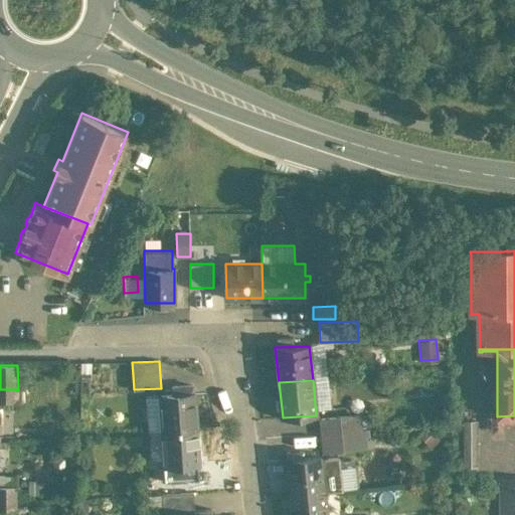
[(192,385),(173,386),(173,394),(160,395),(163,431),(197,428),(194,393),(192,393),(192,385)]
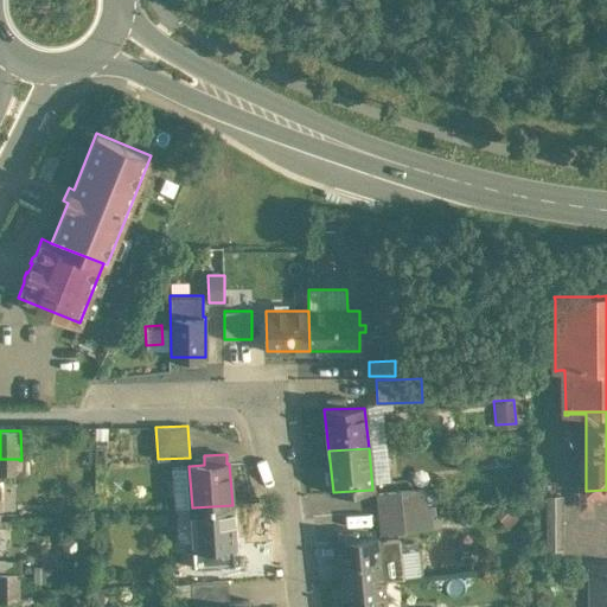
[(19,459),(0,459),(0,473),(19,473),(19,460),(19,459)]
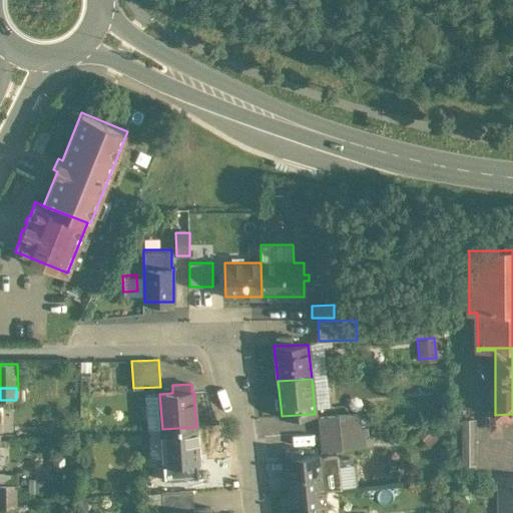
[(512,414),(495,415),(495,412),(488,411),(488,435),(500,435),(500,423),(512,423),(512,414)]
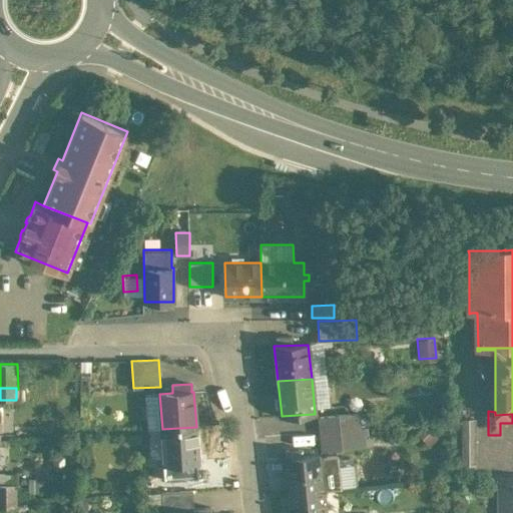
[(358,413),(346,414),(347,430),(360,429),(358,413)]
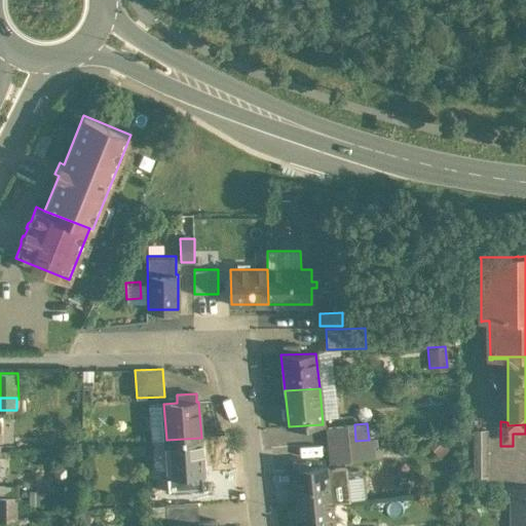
[(354,424),(328,427),(329,444),(355,441),(354,424)]
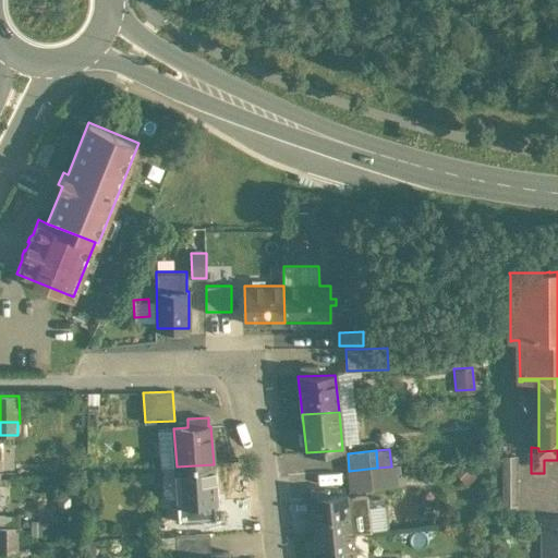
[(518,505),(517,455),(502,455),(502,505),(518,505)]
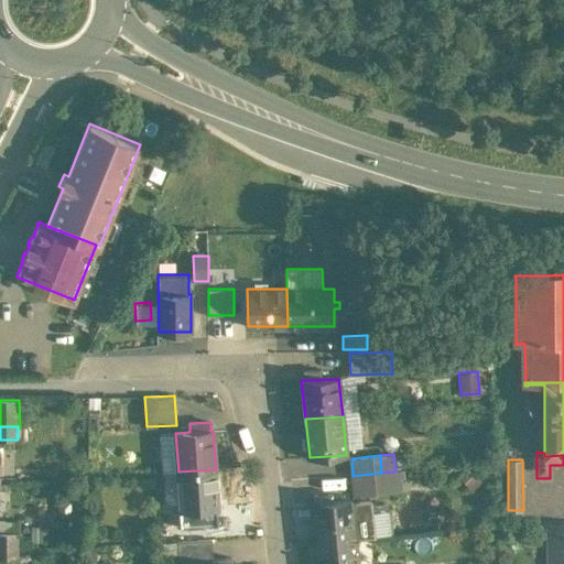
[(216,469),(179,472),(182,510),(218,508),(216,469)]
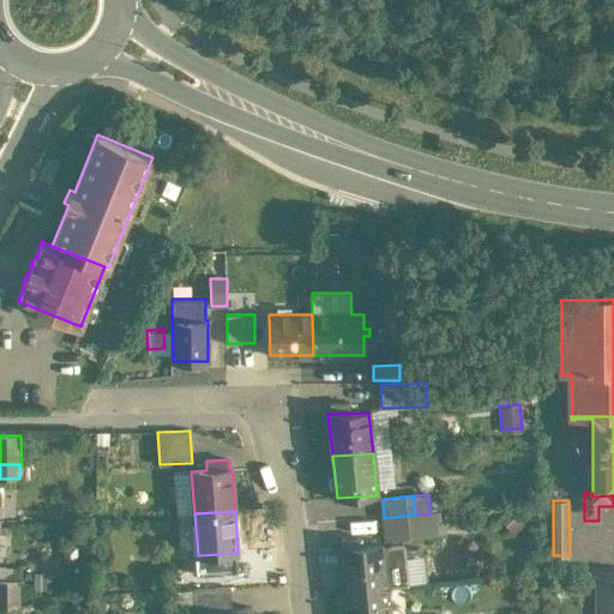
[(431,513),(415,515),(417,534),(433,533),(431,513)]
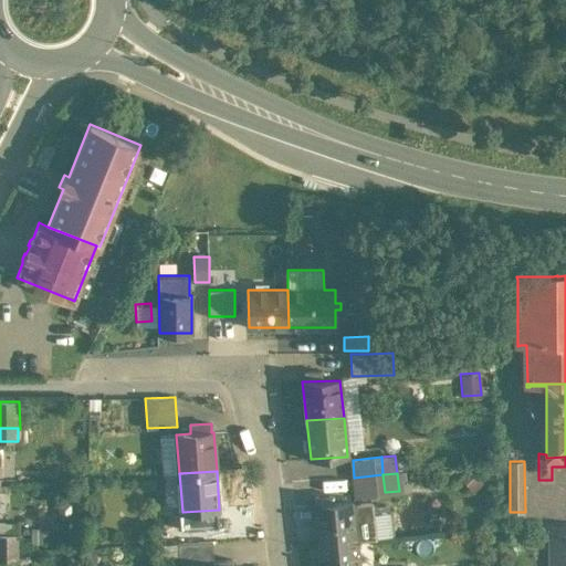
[(383,474),(354,478),(356,495),(385,492),(383,474)]
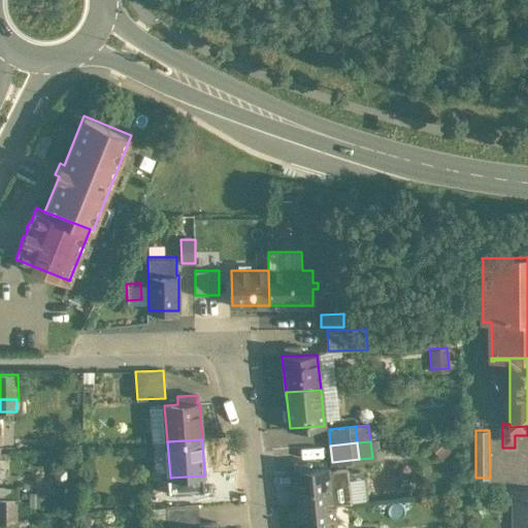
[(329,467),(311,469),(310,461),(293,463),(294,470),(293,470),(297,507),(333,504),(350,502),(347,469),(330,470),(329,467)]
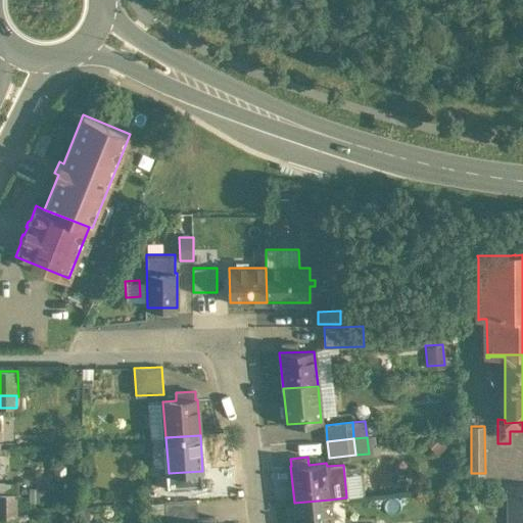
[(16,482),(0,482),(0,493),(16,494),(16,482)]
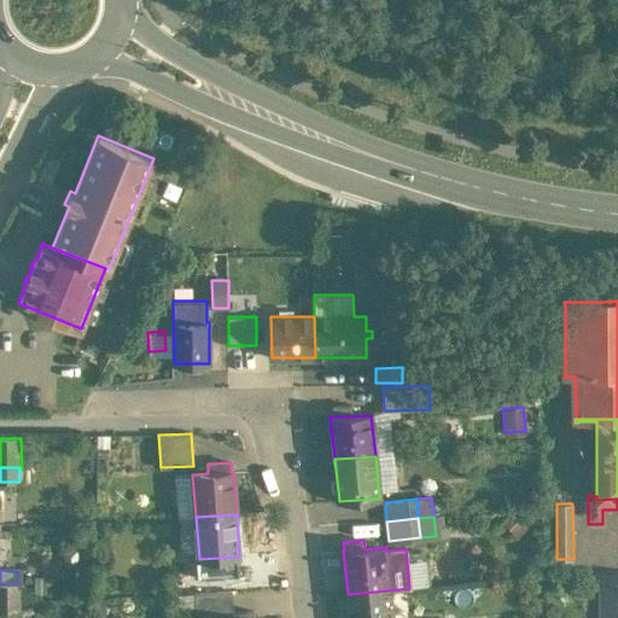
[(617,588),(617,573),(601,575),(601,588),(617,588)]
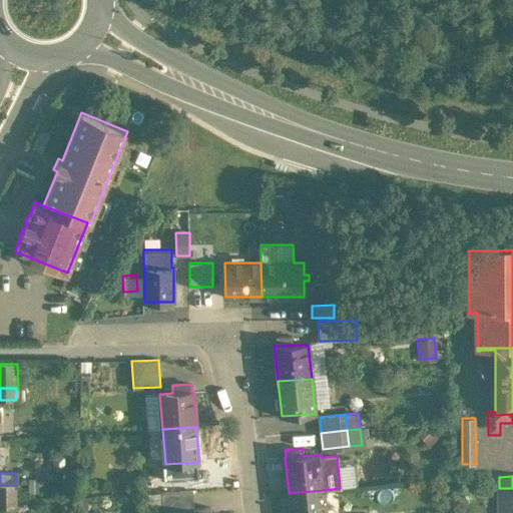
[(16,485),(0,484),(0,496),(16,496),(16,485)]
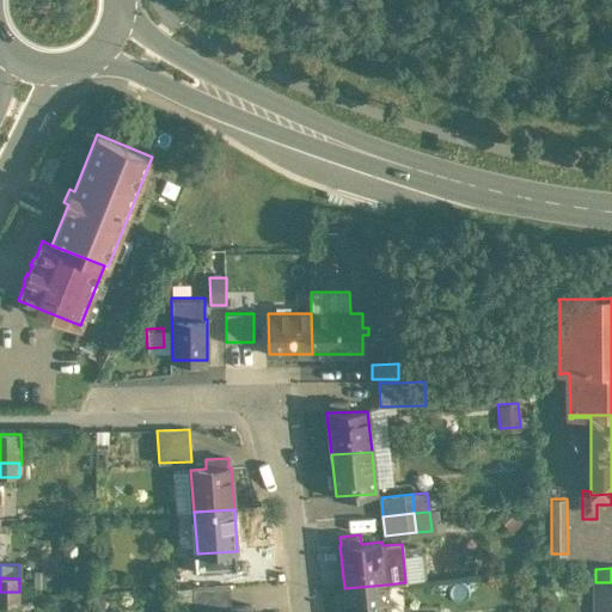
[(611,611),(611,582),(595,582),(595,607),(604,607),(604,611),(611,611)]
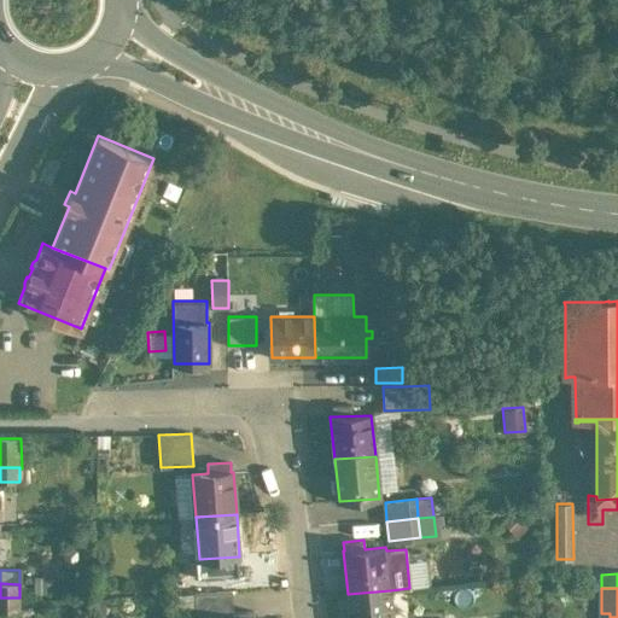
[(232,590),(194,593),(194,617),(213,617),(213,614),(233,613),(233,611),(232,590)]
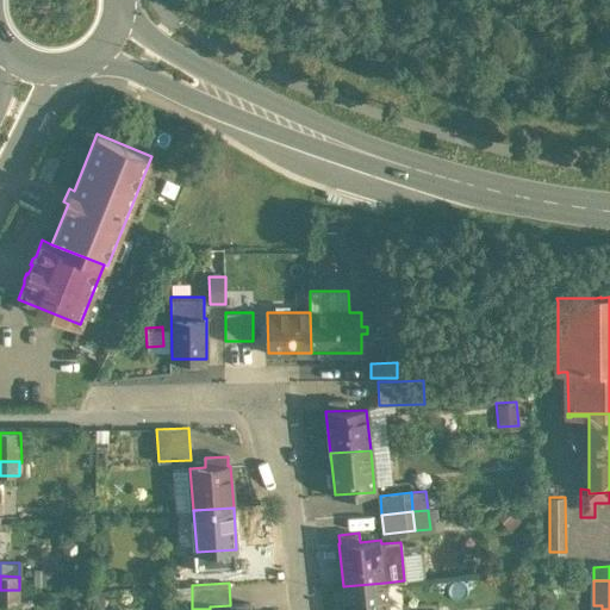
[(385,583),(343,586),(344,609),(387,609),(385,583)]
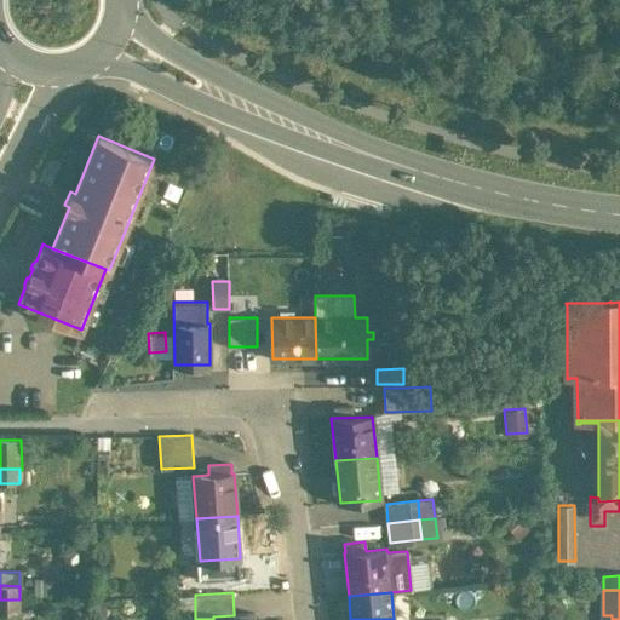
[(19,600),(0,600),(0,613),(19,613),(19,600)]
